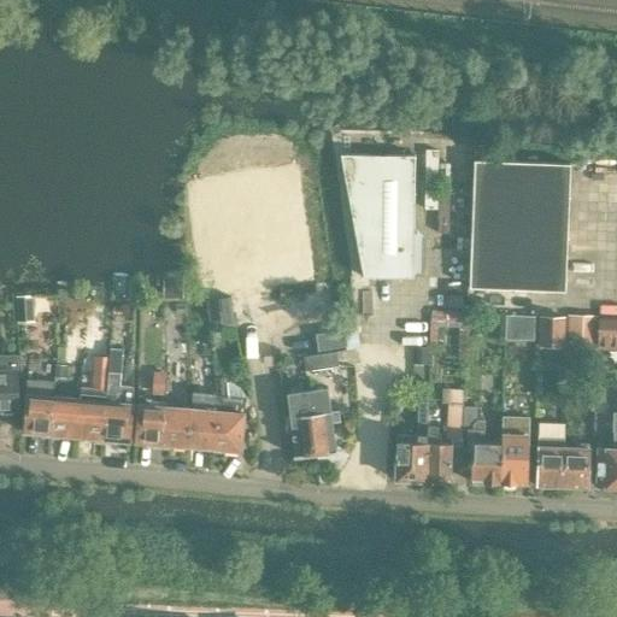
[(339,154),(362,277),(412,278),(413,156),(339,154)]
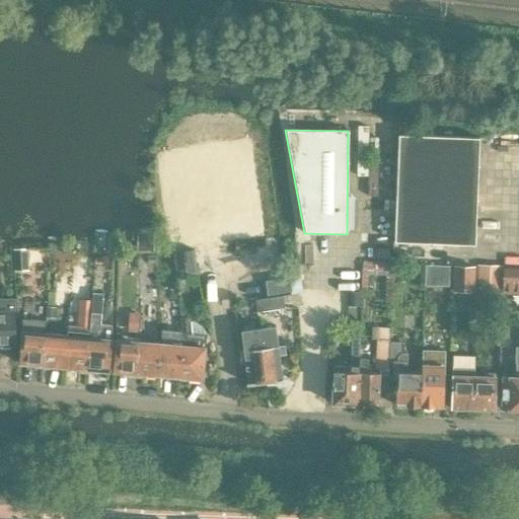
[(393,242),(474,245),(478,138),(398,135),(393,242)]
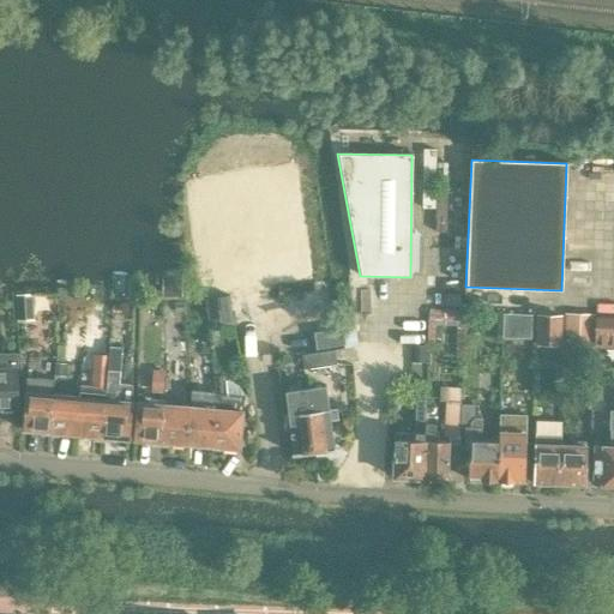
[(289,168),(184,186),(203,292),(307,272),(289,168)]
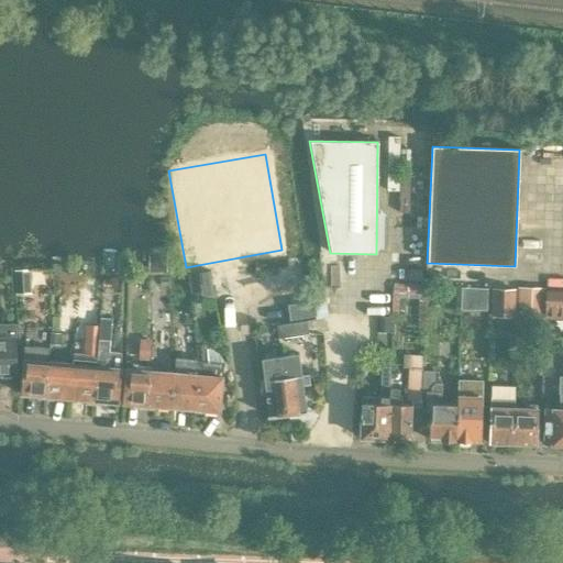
[(462,288),(461,309),(486,310),(487,289),(462,288)]
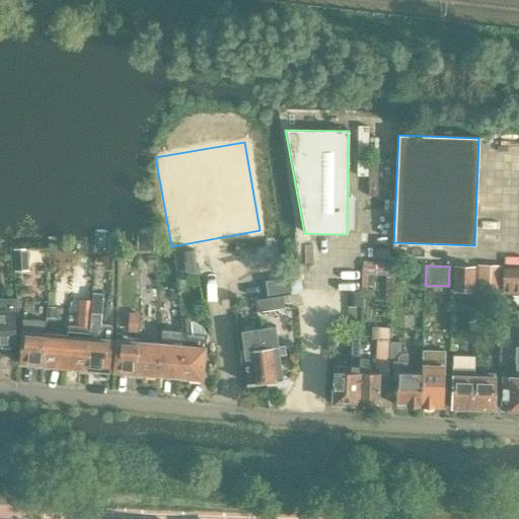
[(478,268),(478,288),(501,289),(501,268),(501,267),(478,266),(478,268)]
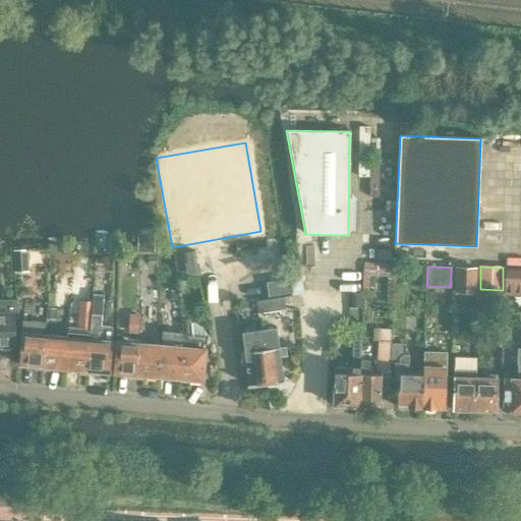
[(456,268),(455,292),(475,293),(476,269),(456,268)]
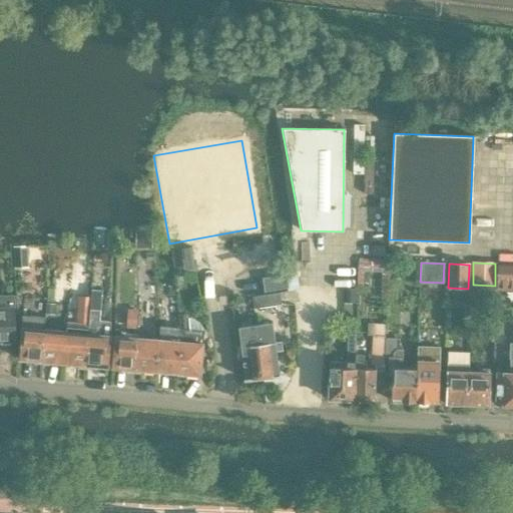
[(497,286),(512,286),(512,266),(498,266),(497,286)]
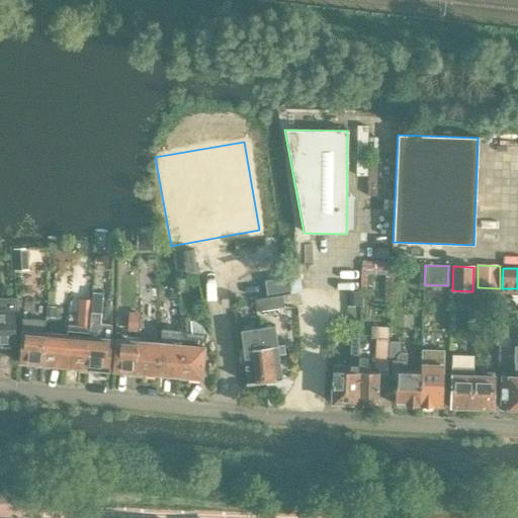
[(264,281),(266,294),(290,290),(288,276),(264,281)]
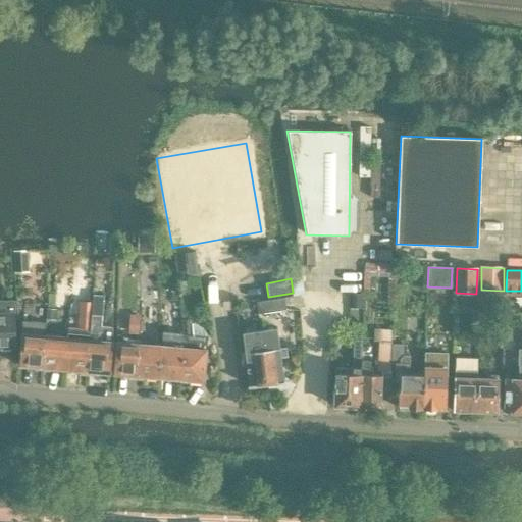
[(256,302),(258,314),(288,309),(285,297),(256,302)]
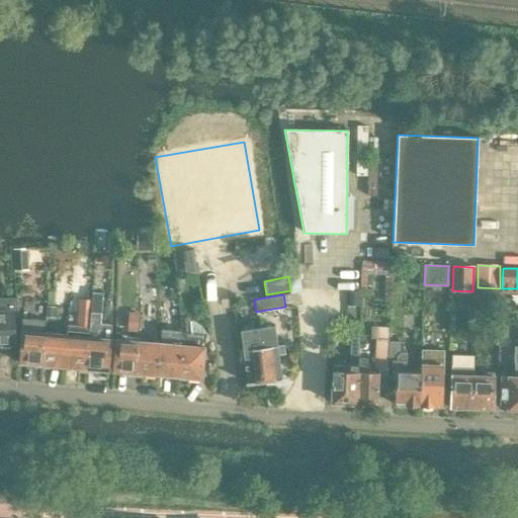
[(0,344),(14,345),(14,313),(13,300),(0,299),(0,344)]
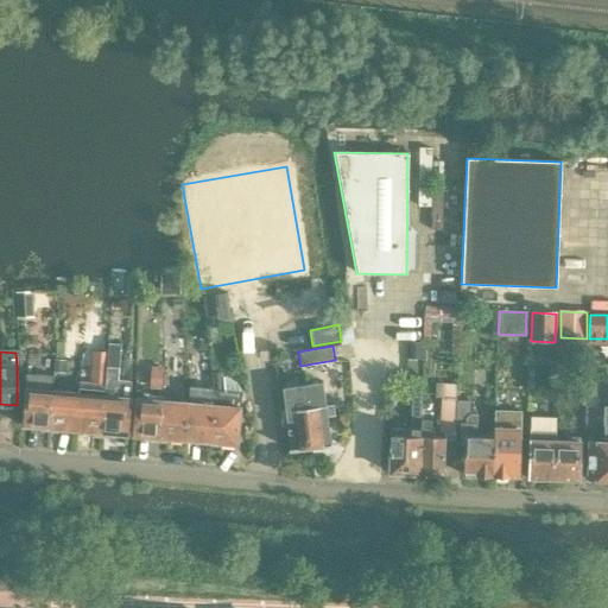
[(78,393),(75,431),(101,434),(105,396),(107,363),(108,353),(94,352),(92,384),(80,382),(78,393)]
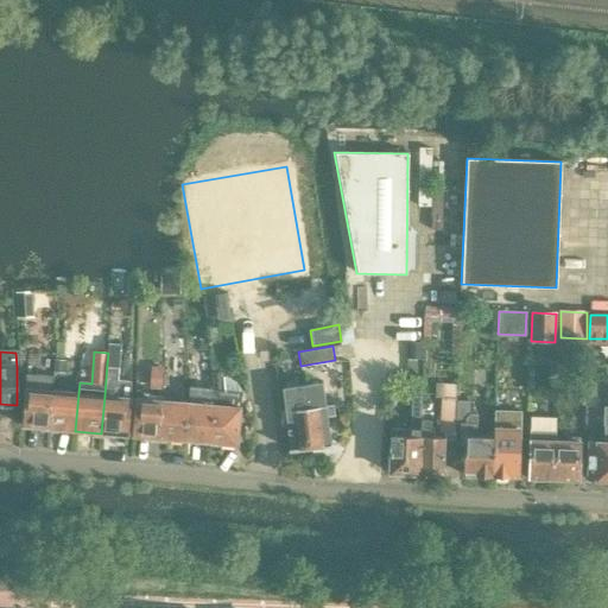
[(105,396),(101,434),(127,436),(130,398),(132,380),(119,379),(120,365),(107,363),(105,396)]
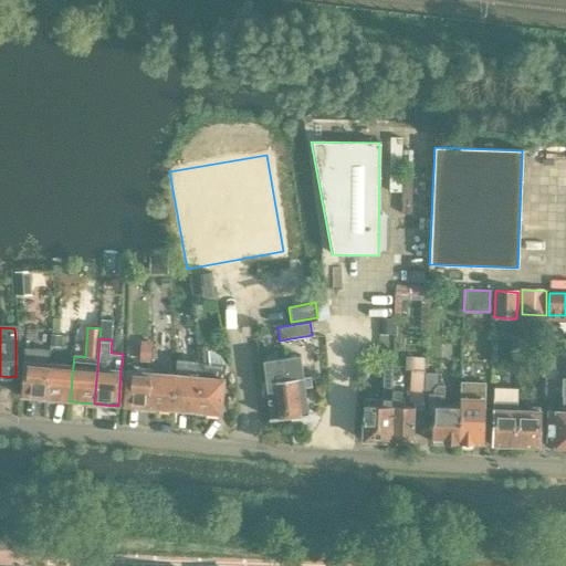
[(207,346),(196,347),(199,377),(196,411),(220,413),(222,379),(223,365),(209,364),(207,346)]
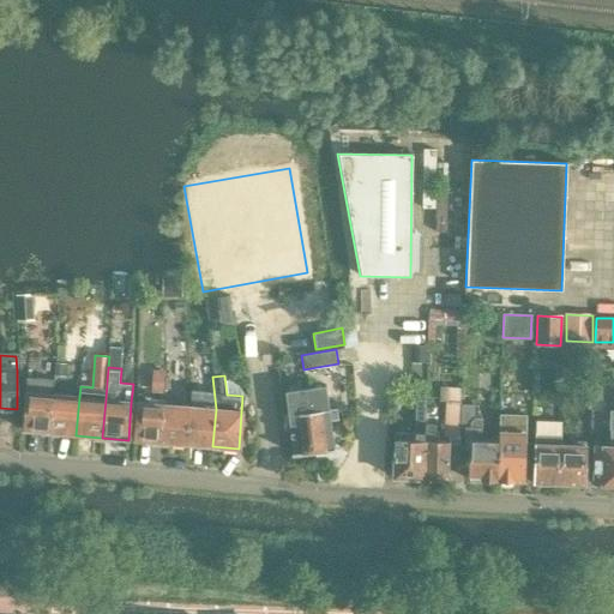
[(26,392),(23,431),(49,433),(53,395),(54,380),(28,378),(26,392)]
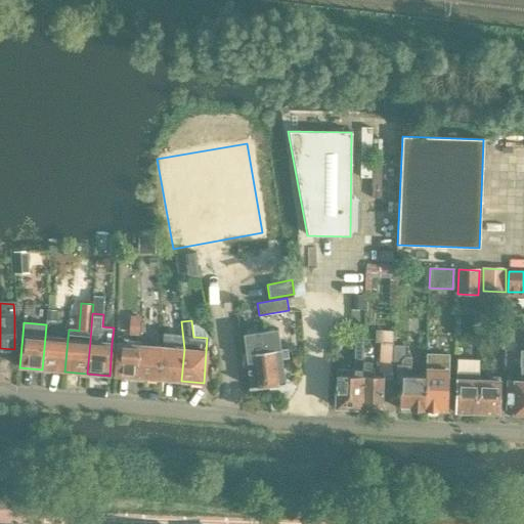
[(277,329),(259,331),(267,386),(285,383),(281,358),(287,358),(286,349),(280,350),(277,329)]
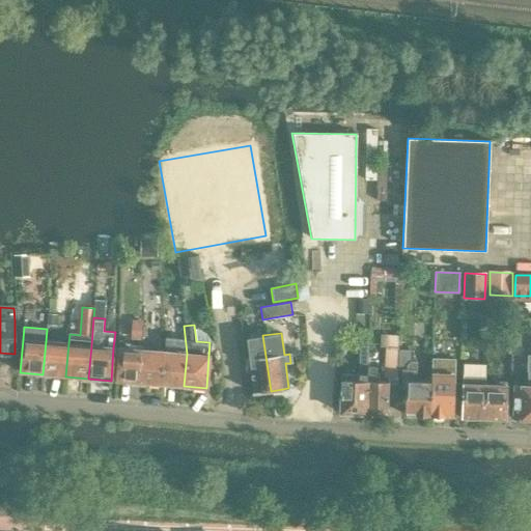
[(271,391),(262,335),(246,337),(248,358),(244,358),(246,370),(250,370),(253,393),(271,391)]
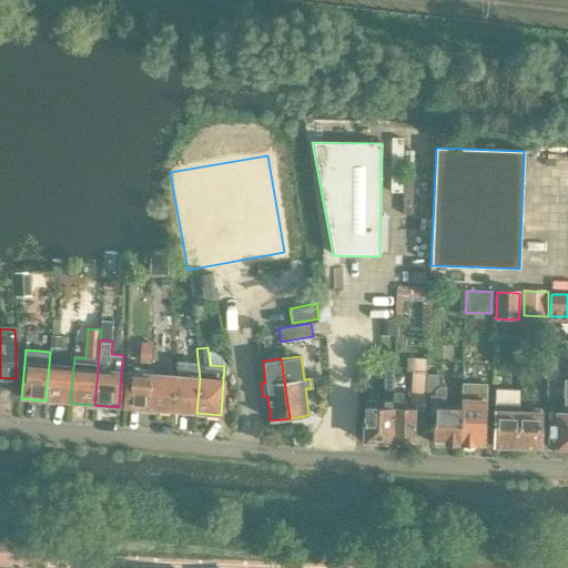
[(413,359),(411,404),(415,404),(425,404),(426,374),(426,359),(413,359)]
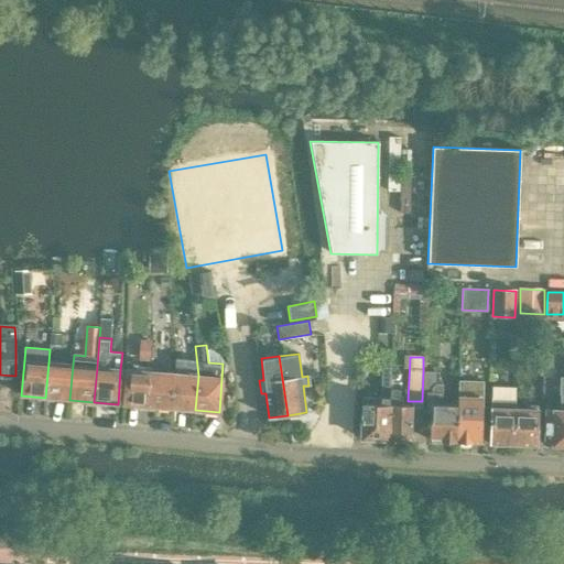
[(49,362),(45,398),(69,400),(73,365),(49,362)]
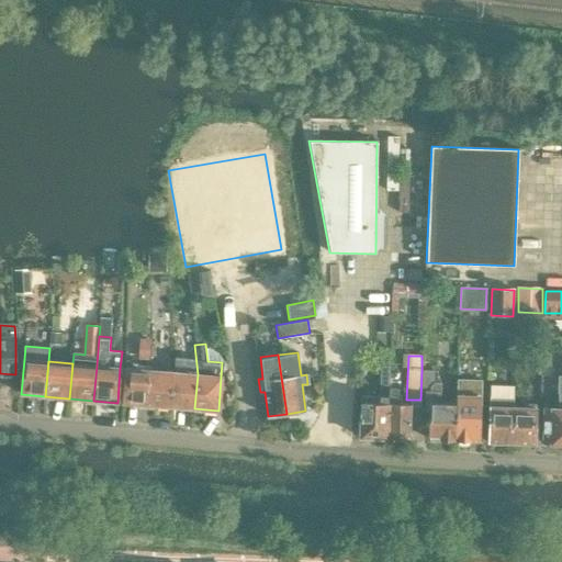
[(361,396),(359,438),(386,439),(389,389),(390,361),(381,361),(380,396),(361,396)]
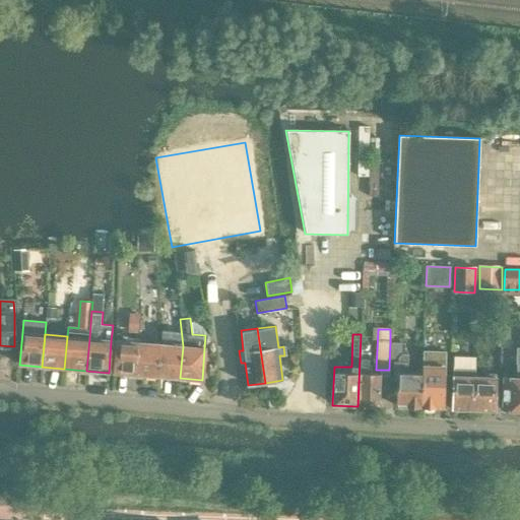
[(116,341),(113,373),(136,375),(139,343),(116,341)]
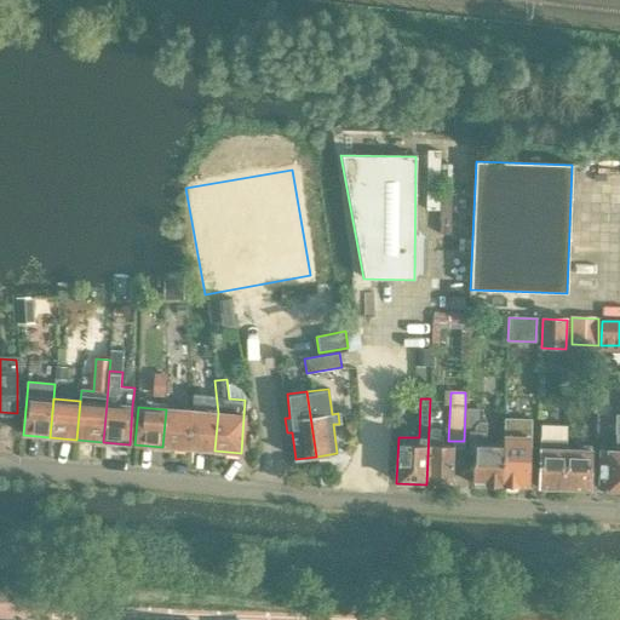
[(465,408),(464,441),(469,442),(469,454),(474,454),(472,484),(480,486),(501,487),(503,446),(487,445),(487,432),(487,424),(478,423),(478,408),(465,408)]
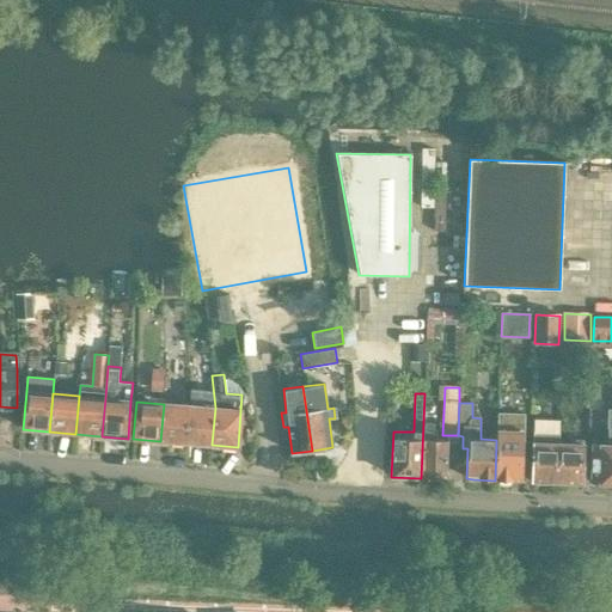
[(164,404),(160,441),(185,444),(189,405),(164,404)]
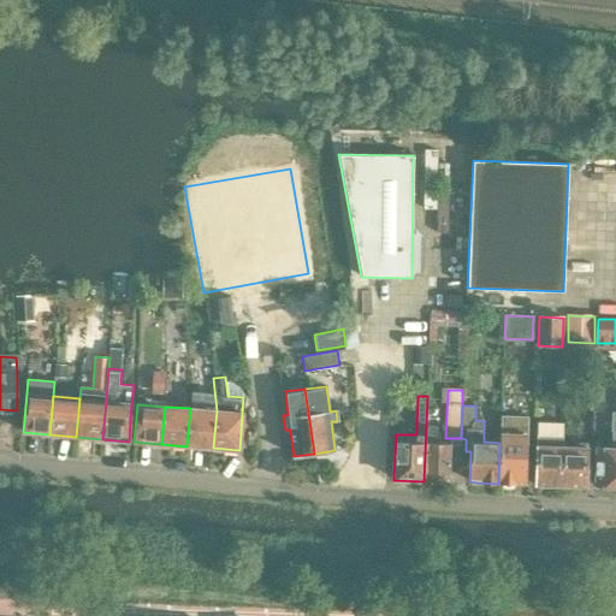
[(190,408),(187,446),(213,448),(217,410),(190,408)]
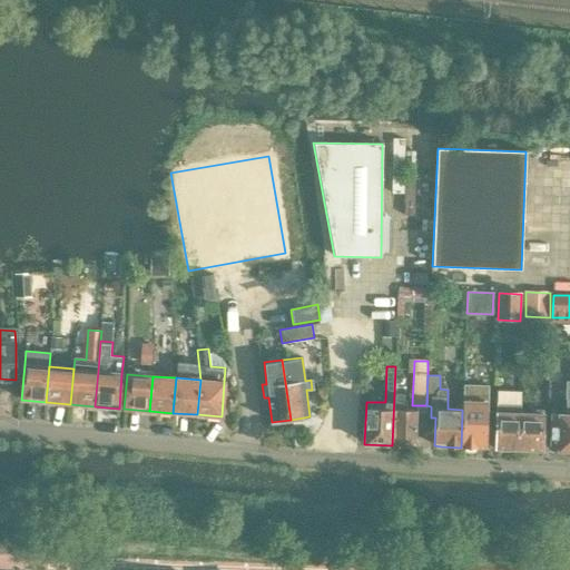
[(550,450),(569,450),(569,381),(566,382),(566,399),(567,399),(566,414),(551,414),(550,450)]
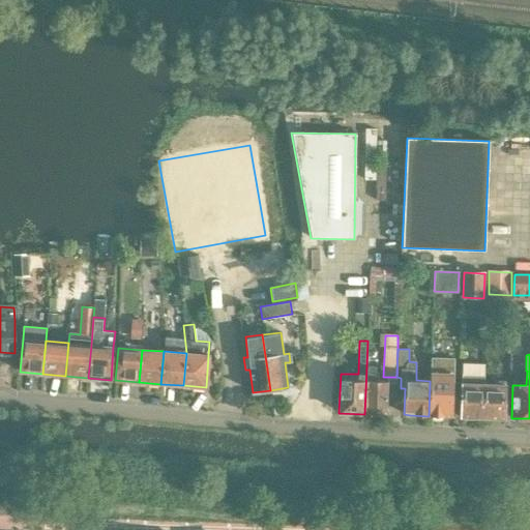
[(430,381),(429,416),(444,416),(444,415),(452,416),(453,382),(453,359),(432,358),(431,381),(430,381)]
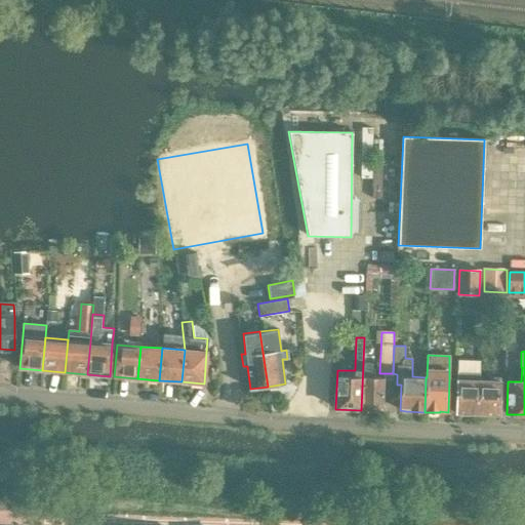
[(456,413),(477,413),(478,380),(479,361),(457,361),(456,413)]
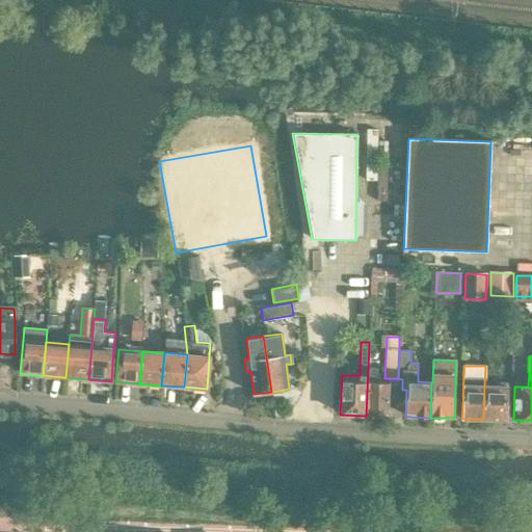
[(368,368),(366,416),(388,416),(389,387),(397,388),(398,378),(389,378),(389,382),(376,382),(376,368),(368,368)]
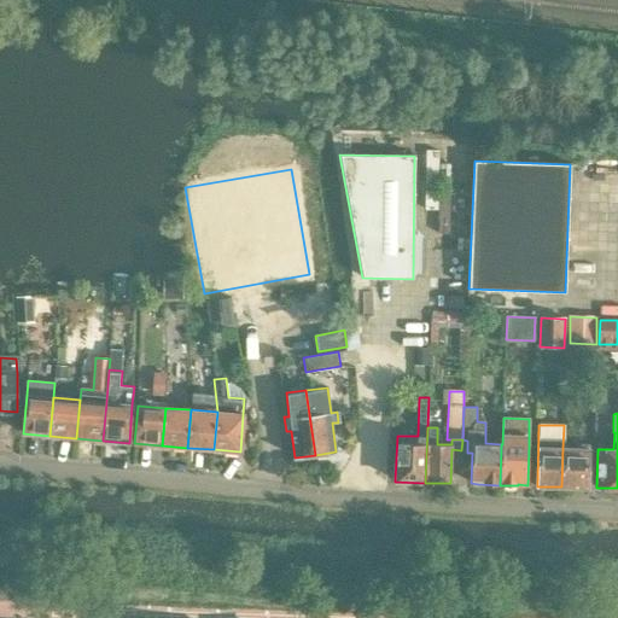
[(563,448),(561,487),(588,488),(589,449),(563,448)]
